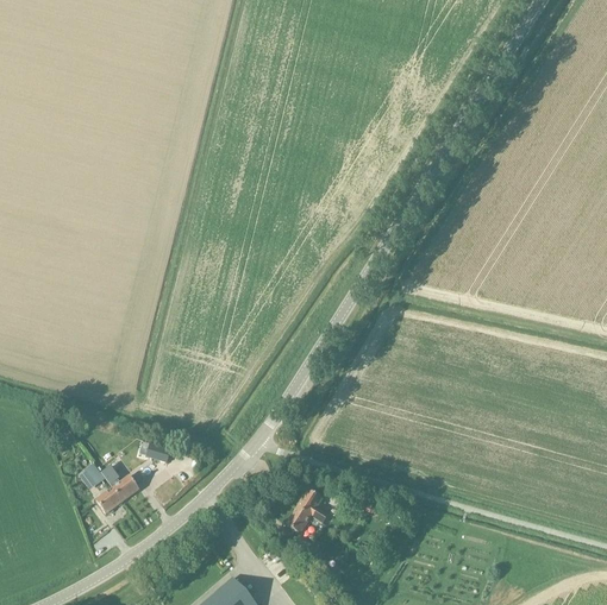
[(171,449),(151,443),(148,455),(168,461),(171,449)]
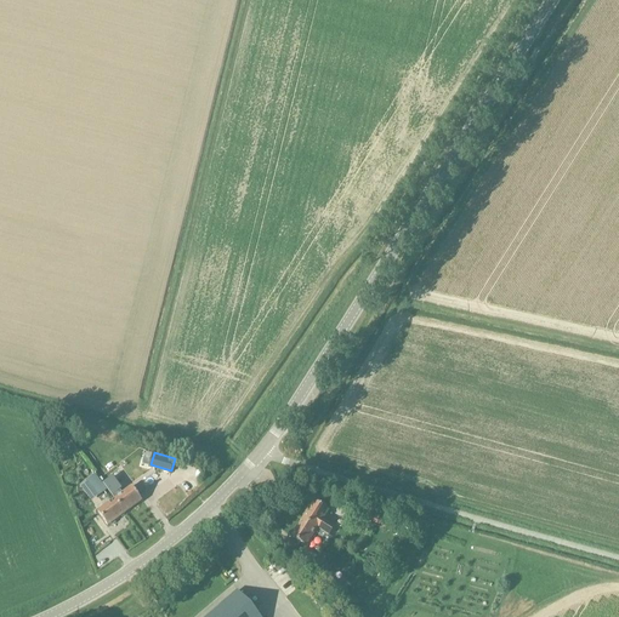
[(107,489),(95,473),(87,479),(100,495),(107,489)]
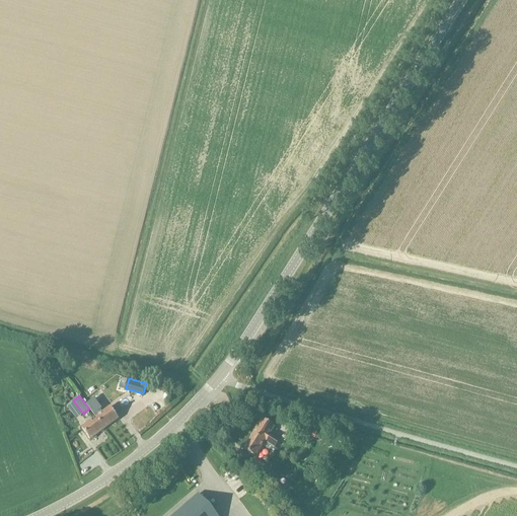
[(97,416),(105,427),(120,416),(112,404),(97,416)]
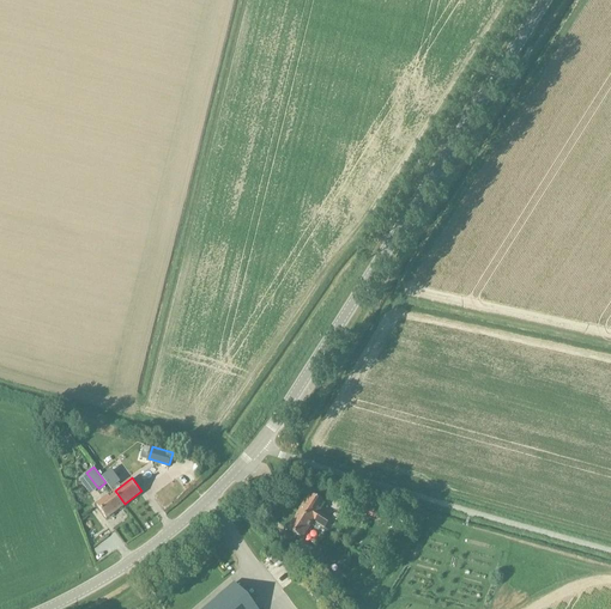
[(125,504),(115,491),(98,503),(108,516),(125,504)]
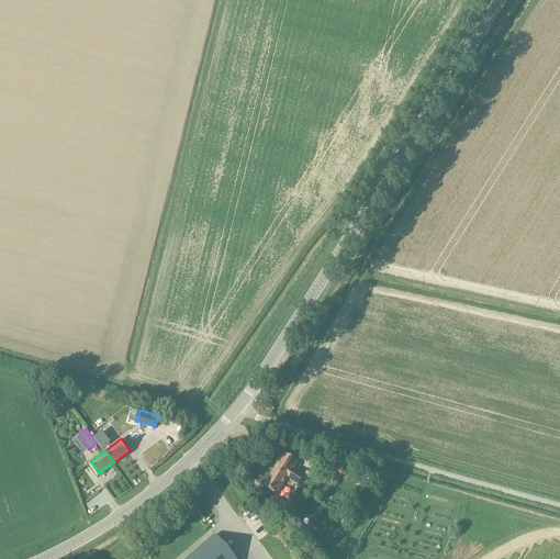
[(276,468),(288,476),(299,460),(286,451),(276,468)]
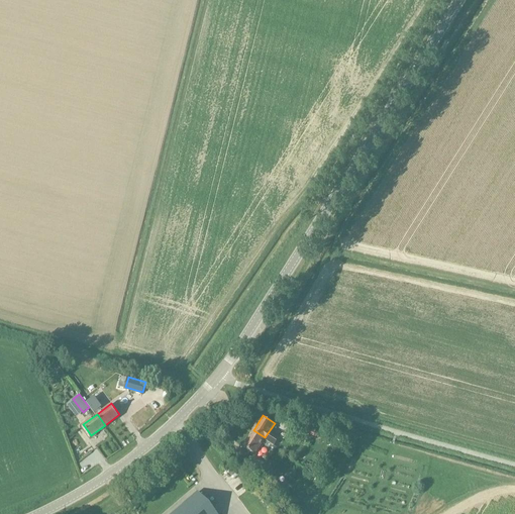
[(301,429),(303,422),(291,418),(289,425),(301,429)]
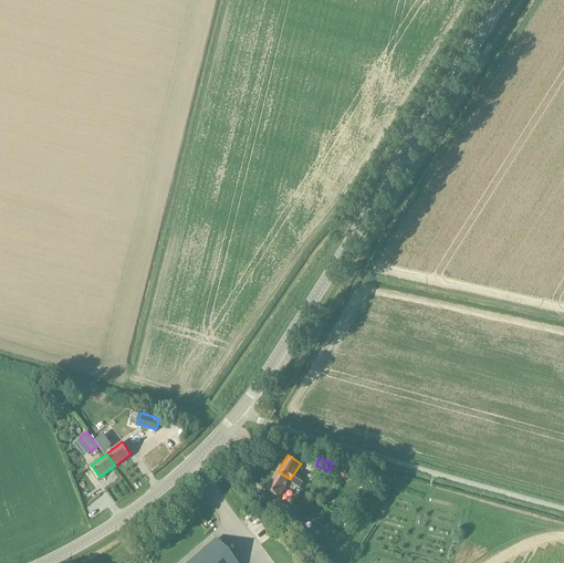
[(280,496),(290,479),(278,471),(268,488),(280,496)]
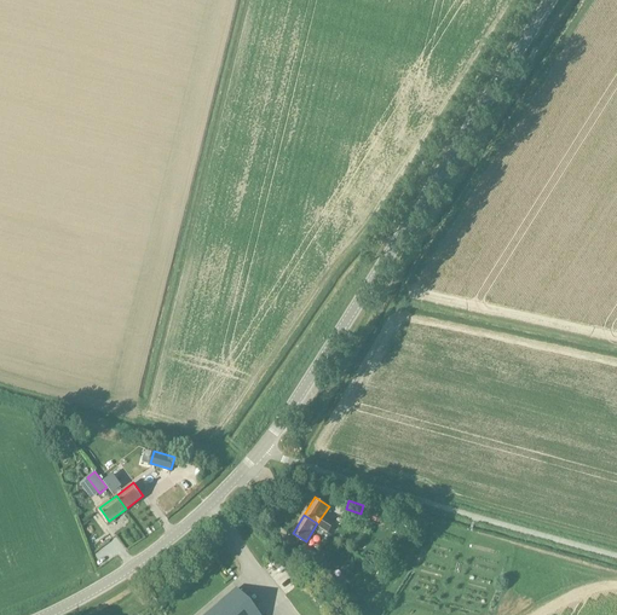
[(319,572),(326,566),(316,555),(310,560),(319,572)]
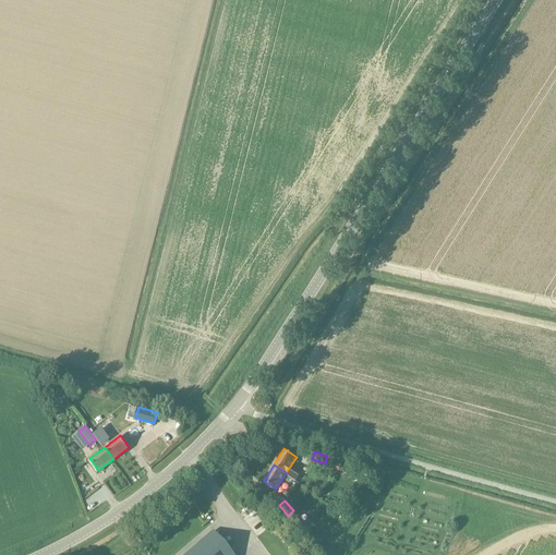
[(238,554),(215,528),(182,554),(238,554)]
